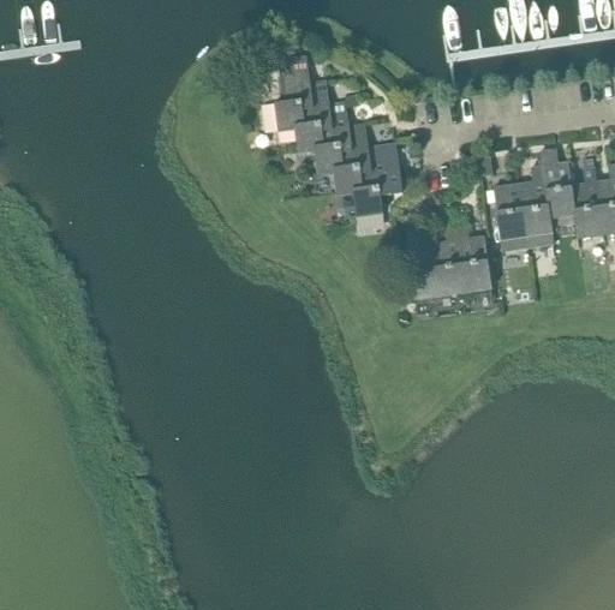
[(282,101),(273,102),(278,131),(294,130),(306,127),(303,103),(312,101),(310,81),(306,57),(287,59),(290,71),(279,72),(282,101)]
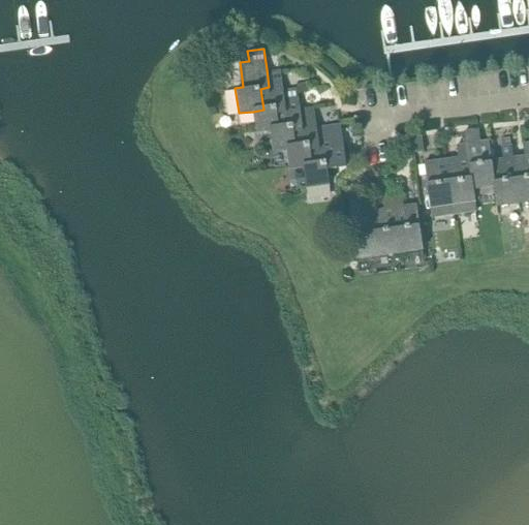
[(263,110),(253,112),(255,131),(270,129),(280,128),(277,106),(285,105),(283,88),(282,88),(279,68),(267,69),(269,87),(260,89),(263,110)]
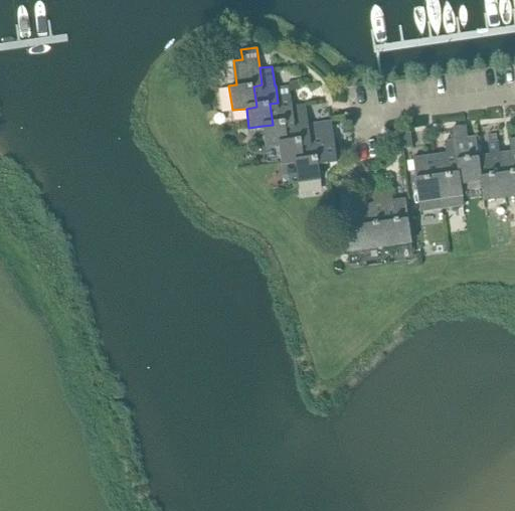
[(297,78),(288,79),(289,83),(289,89),(298,87),(297,78)]
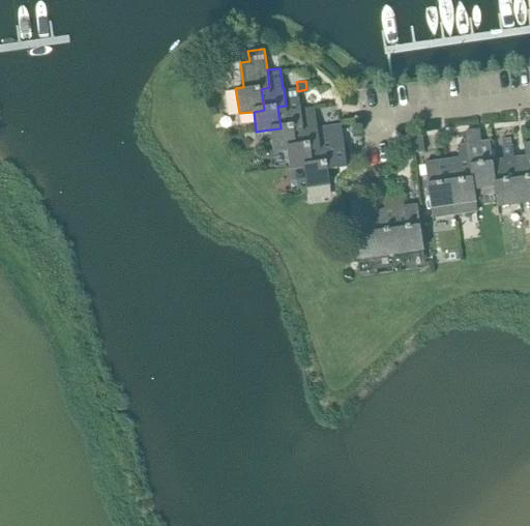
[(281,128),(270,129),(272,150),(287,148),(297,146),(294,125),(302,124),(300,107),(299,107),(297,91),(297,86),(284,88),(286,106),(277,107),(281,128)]
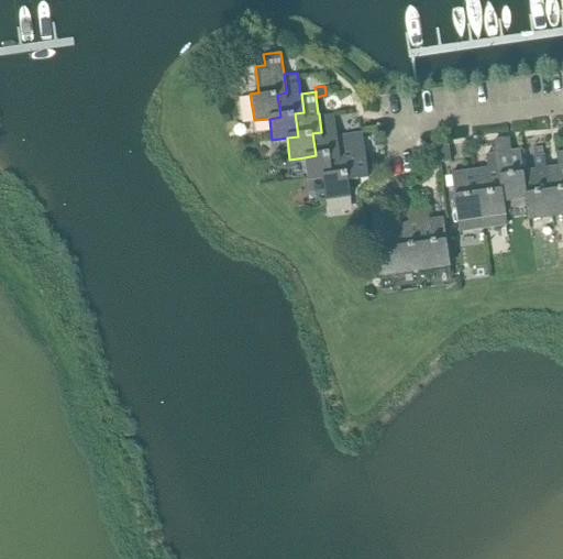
[(316,155),(305,157),(308,179),(322,177),(333,175),(330,153),(339,152),(337,133),(333,112),(319,113),(321,132),(312,133),(316,155)]
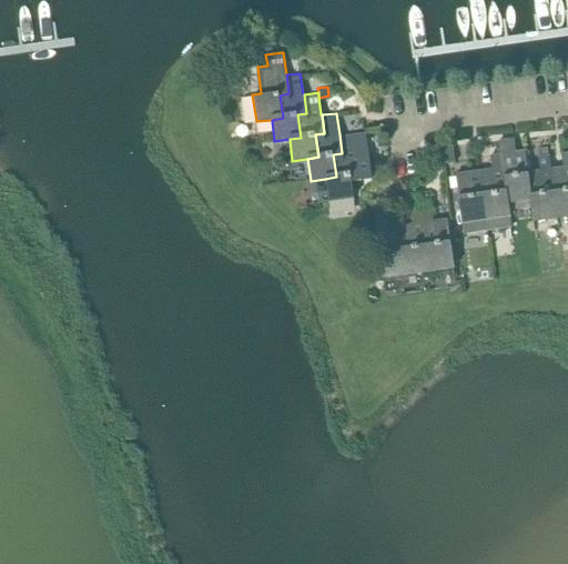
[(336,177),(325,179),(328,200),(353,197),(351,180),(361,179),(372,177),(365,131),(354,132),(340,134),(342,153),(333,154),(336,177)]
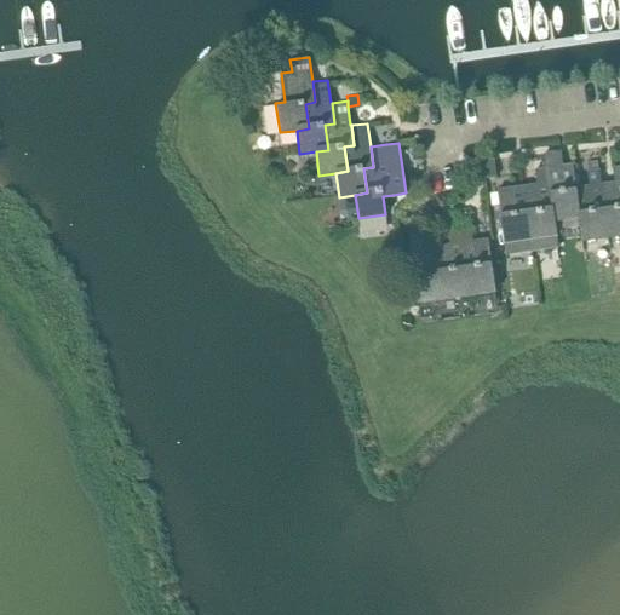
[(561,148),(545,150),(545,156),(556,231),(579,228),(573,185),(570,161),(562,162),(561,148)]
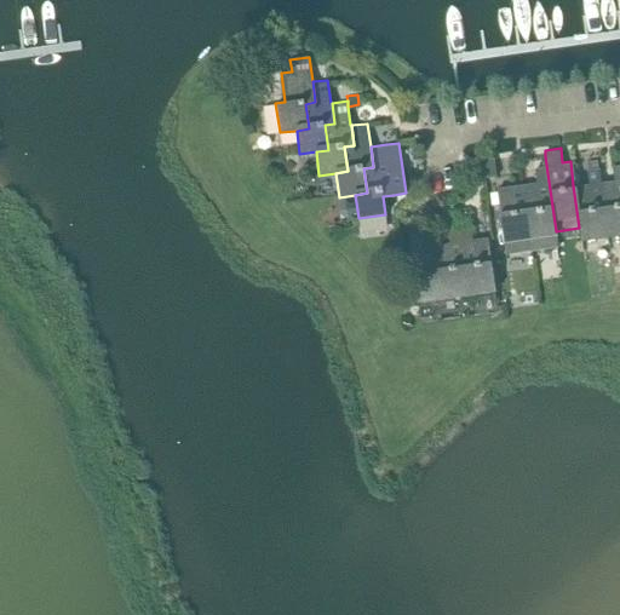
[(535,182),(522,183),(529,239),(556,235),(556,231),(545,156),(532,157),(535,182)]
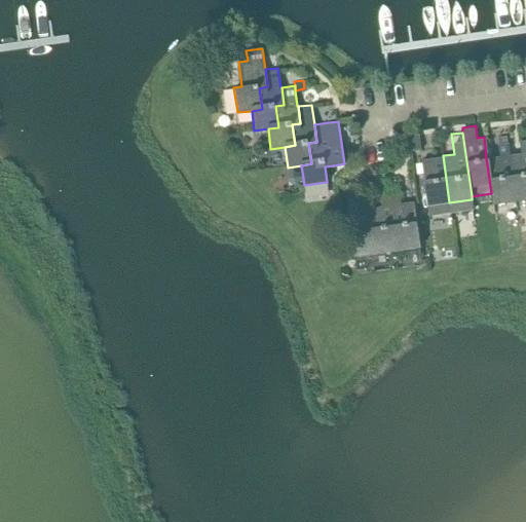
[(409,135),(408,135),(408,138),(410,149),(419,148),(420,148),(418,134),(409,135)]
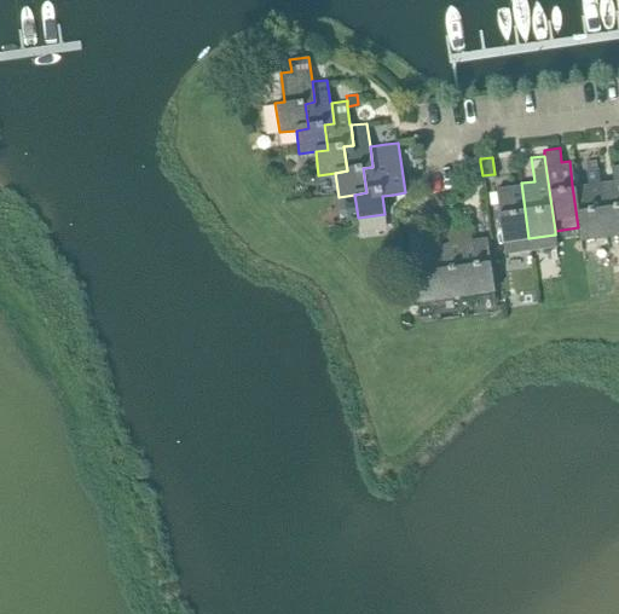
[(613,179),(601,180),(608,236),(618,233),(618,163),(611,166),(613,179)]
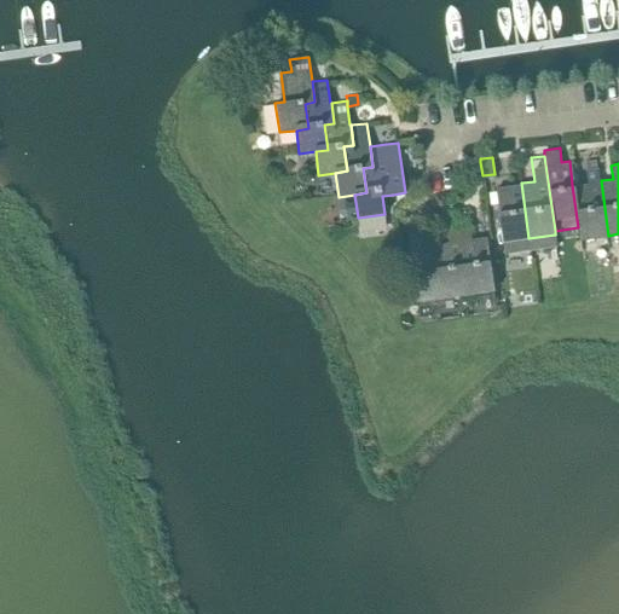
[(574,184),(572,185),(578,227),(580,239),(608,236),(601,180),(600,179),(599,167),(585,168),(588,183),(574,184)]
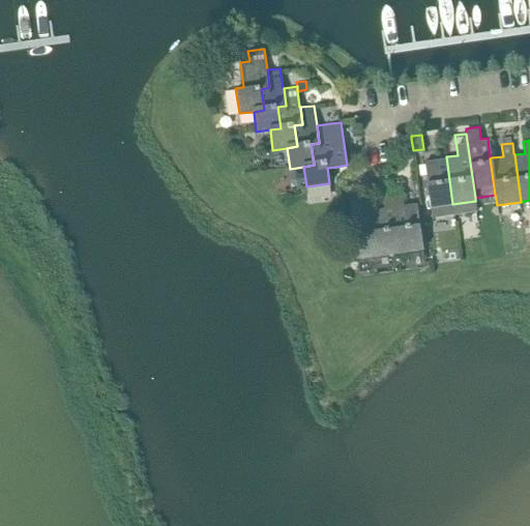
[(446,156),(423,161),(432,214),(453,211),(452,204),(446,156)]
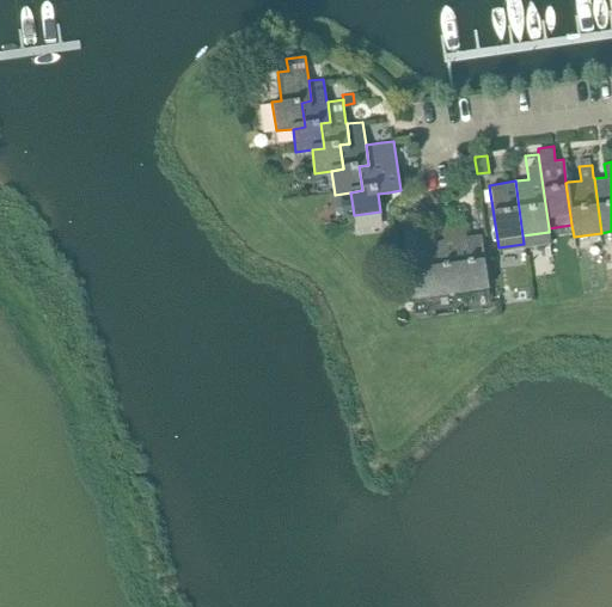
[(465,221),(453,222),(464,290),(489,287),(481,232),(467,234),(465,221)]
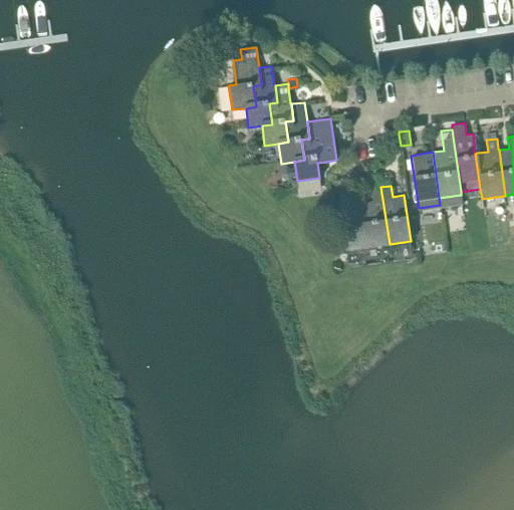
[(370,200),(360,201),(367,247),(378,246),(379,245),(390,244),(380,187),(371,188),(372,200),(370,200)]
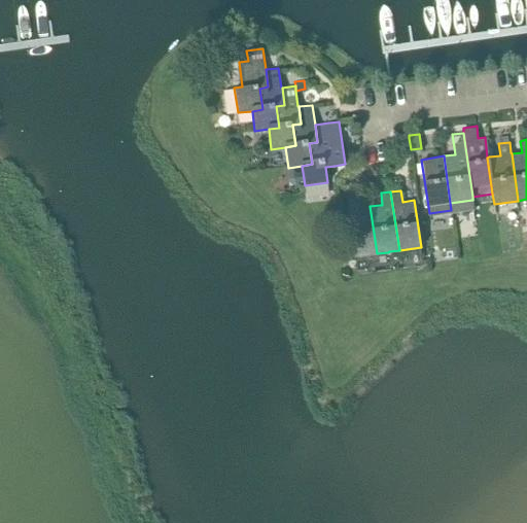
[(357,196),(346,198),(354,256),(377,253),(370,206),(359,208),(357,196)]
